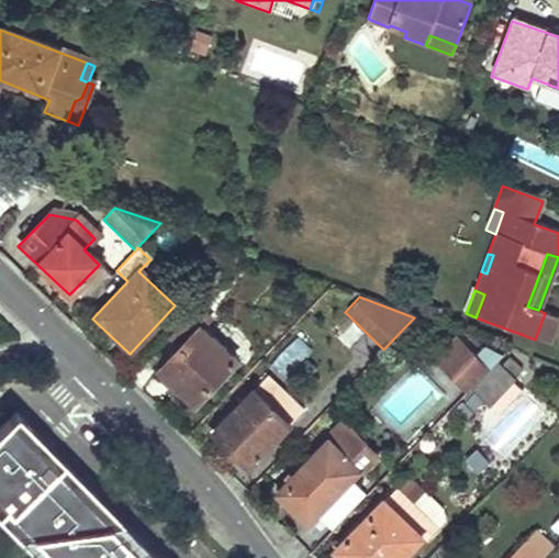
[(442,311),(420,303),(415,314),(437,322),(442,311)]
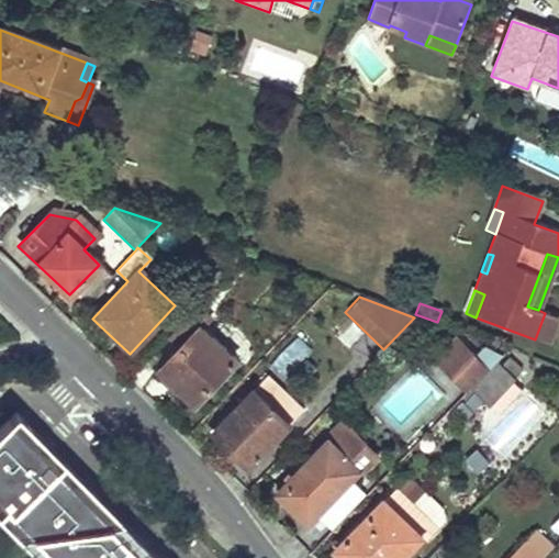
[(556,316),(545,313),(535,339),(546,344),(556,316)]
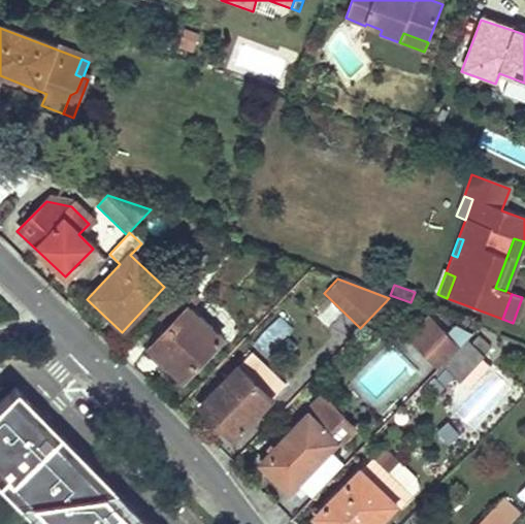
[(220,340),(187,308),(143,353),(159,367),(164,362),(183,380),(220,340)]
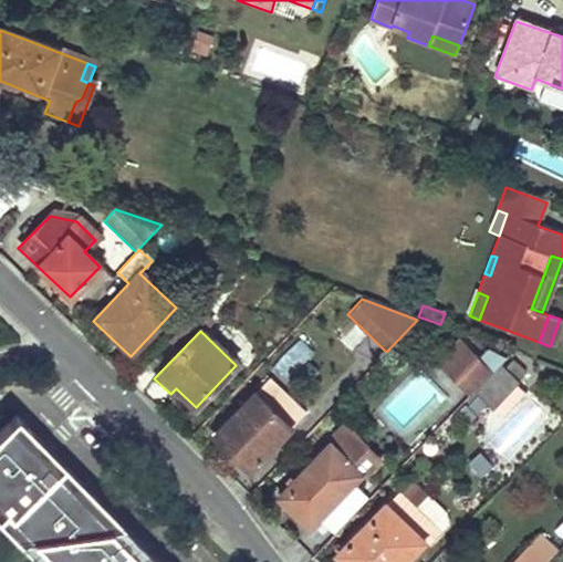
[(300,337),(275,363),(290,377),(314,352),(300,337)]
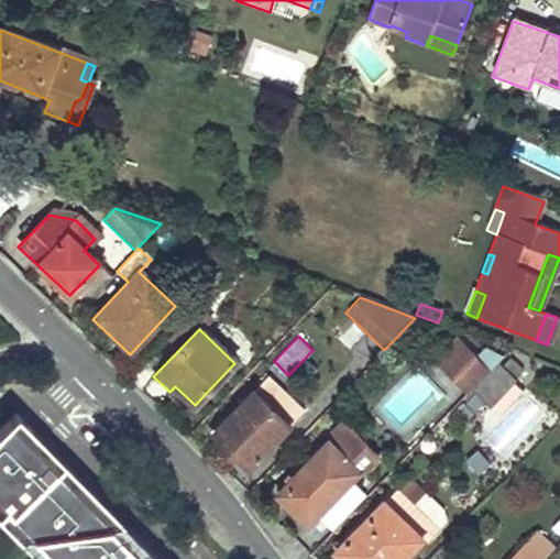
[(456,341),(434,364),(464,394),(487,372),(456,341)]
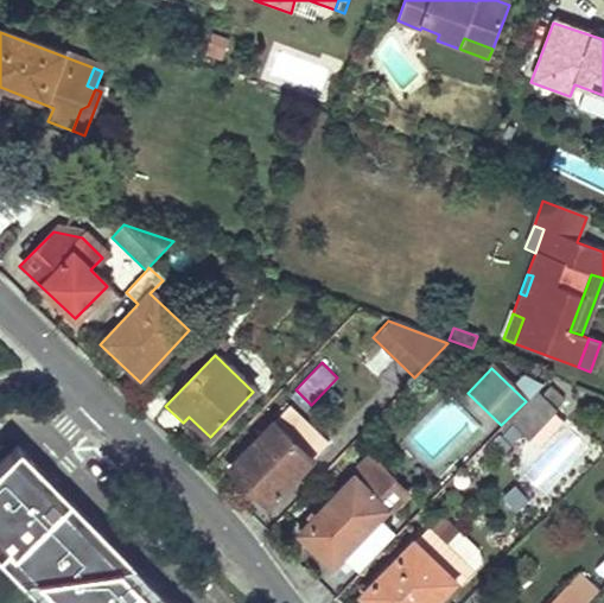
[(546,387),(536,397),(551,410),(560,400),(546,387)]
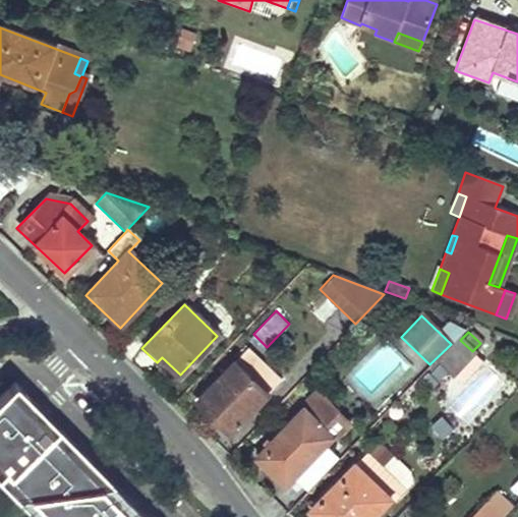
[(437,362),(452,377),(474,353),(472,351),(460,340),(459,339),(437,362)]
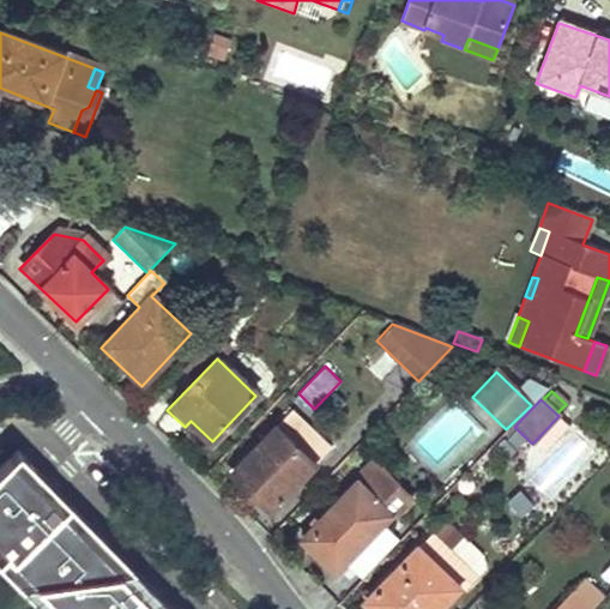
[(288,415),(275,428),(314,465),(326,453),(288,415)]
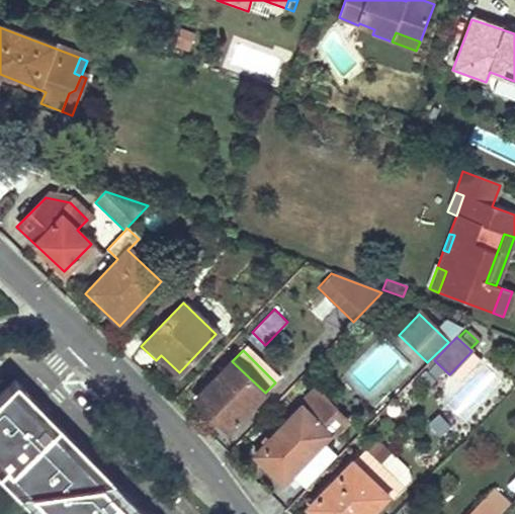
[(232,361),(196,399),(210,413),(230,430),(265,393),(232,361)]
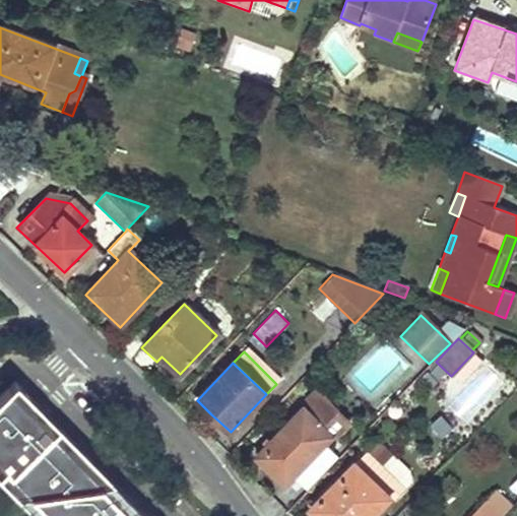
[(0,481),(34,515),(142,515),(140,513),(77,449),(12,382),(0,393),(0,481)]
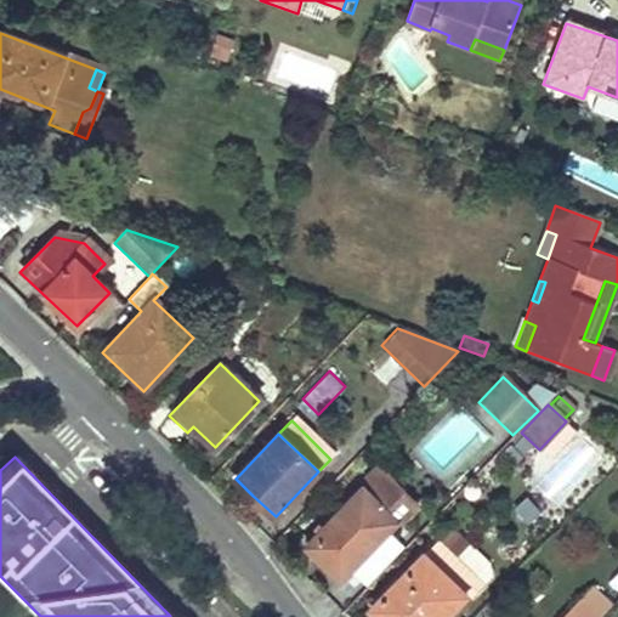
[(397,524),(412,509),(398,497),(402,492),(376,467),(358,486),(362,490),(306,547),(322,562),(339,579),(395,521),(397,524)]
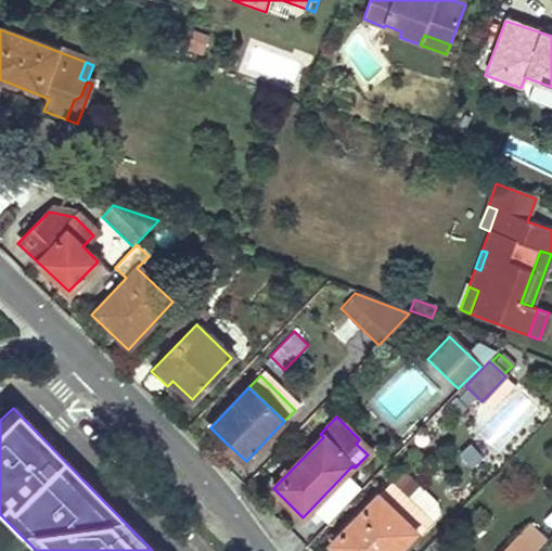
[(372,450),(359,439),(356,444),(368,455),(372,450)]
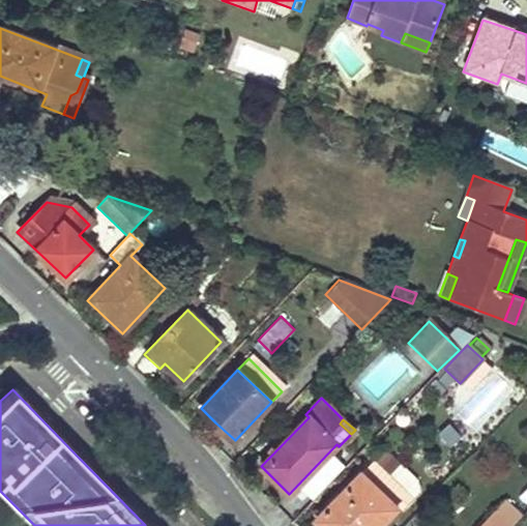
[(459,444),(446,430),(436,439),(448,454),(459,444)]
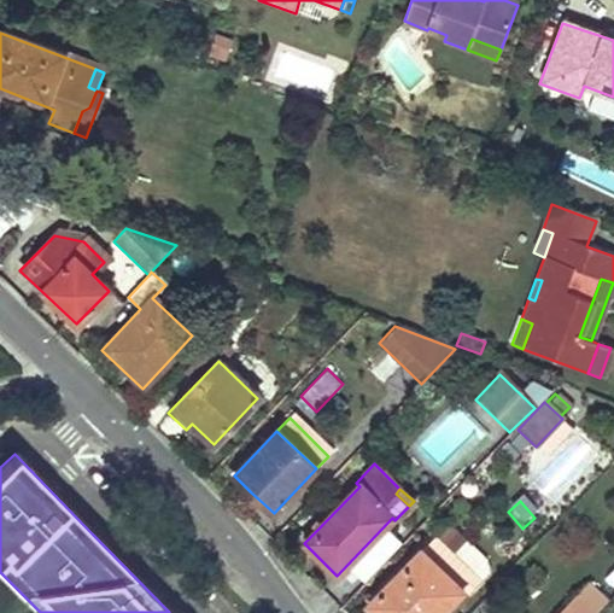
[(433,538),(420,552),(457,588),(466,596),(479,583),(433,538)]
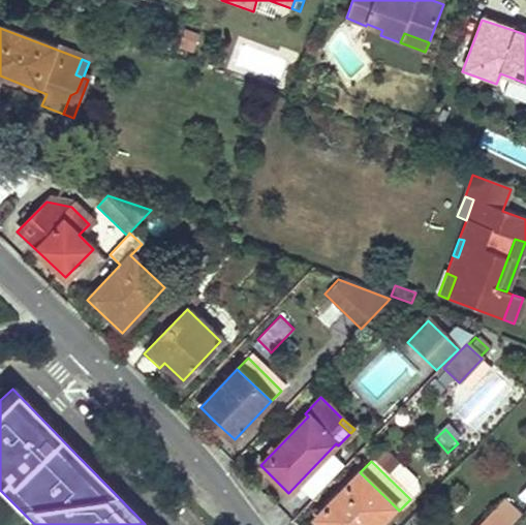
[(360,472),(315,519),(321,524),(377,524),(382,520),(379,517),(392,503),(360,472)]
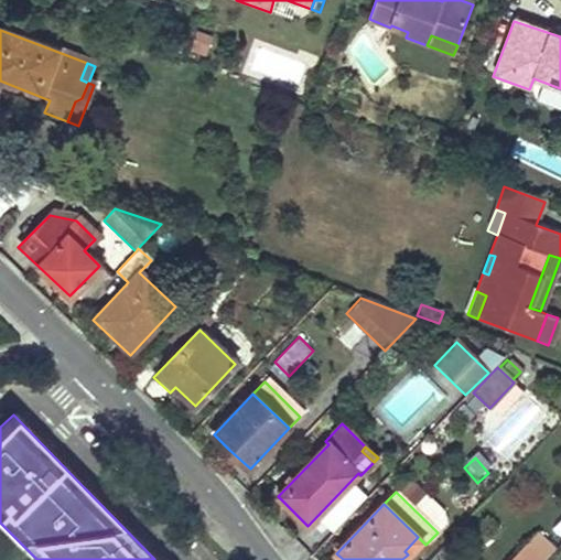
[(538,559),(527,548),(515,559),(538,559)]
